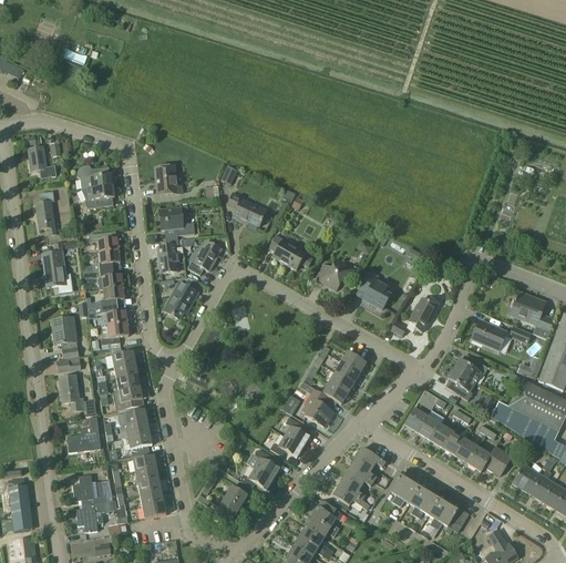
[(82,0),(80,7),(88,9),(101,13),(100,17),(105,18),(106,16),(109,8),(90,2),(82,0)]
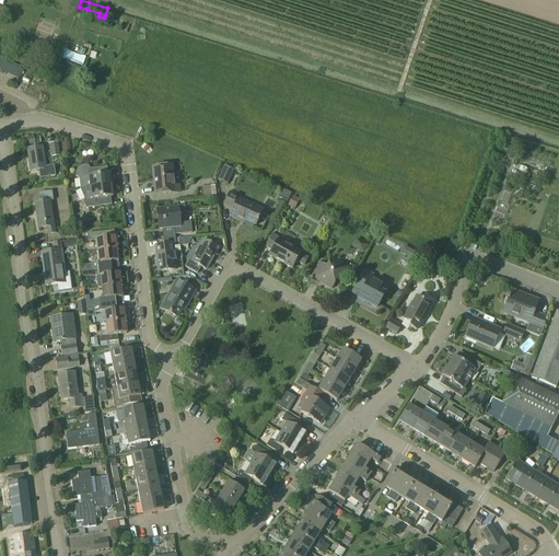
[(0,54),(0,70),(12,76),(18,62),(0,54)]
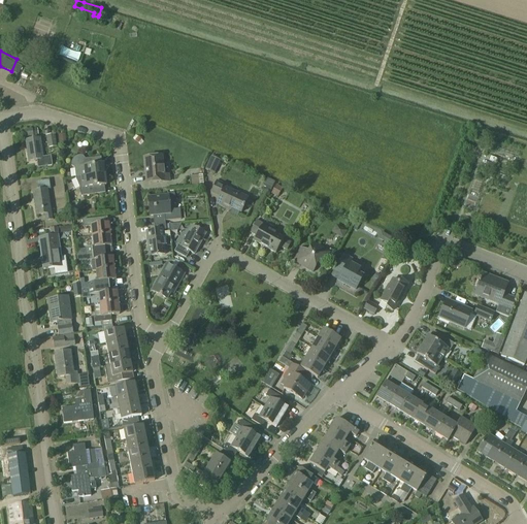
[(472,122),(470,129),(479,131),(481,124),(472,122)]
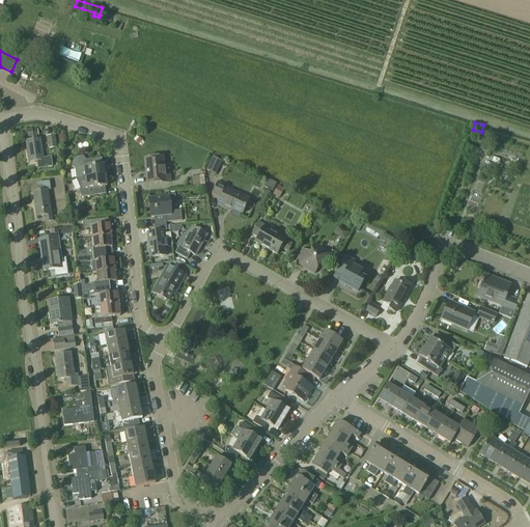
[(50,145),(58,144),(56,132),(48,133),(50,145)]
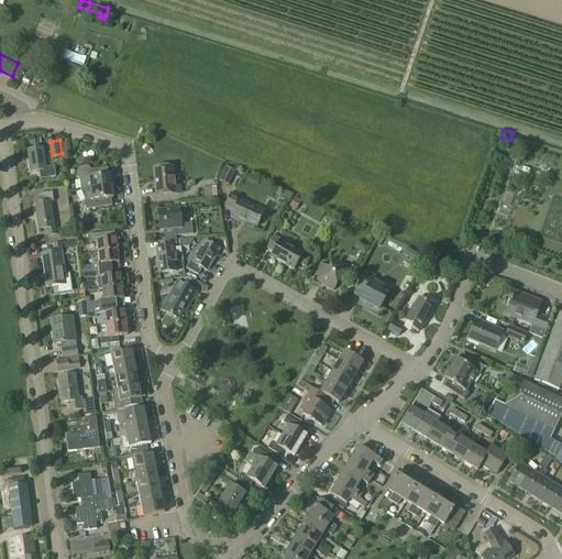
[(41,167),(42,175),(56,173),(55,164),(46,165),(44,144),(28,146),(31,168),(41,167)]
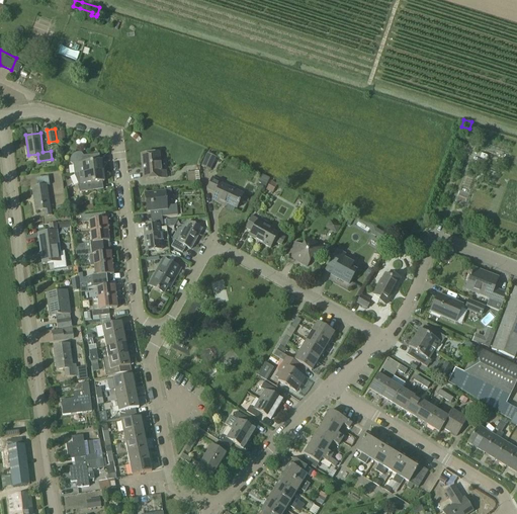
[(71,156),(71,158),(71,159),(74,161),(75,172),(103,168),(102,158),(100,158),(90,160),(89,152),(84,153),(82,150),(81,149),(79,149),(77,150),(75,150),(74,151),(73,153),(72,154),(71,156)]
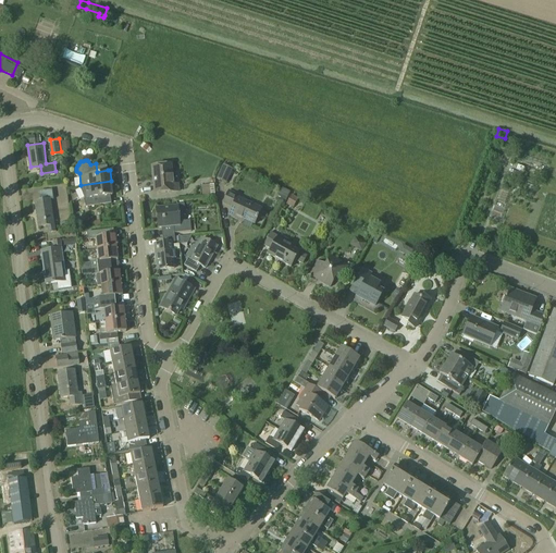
[(156,191),(180,187),(178,181),(174,181),(172,161),(152,163),(156,191)]
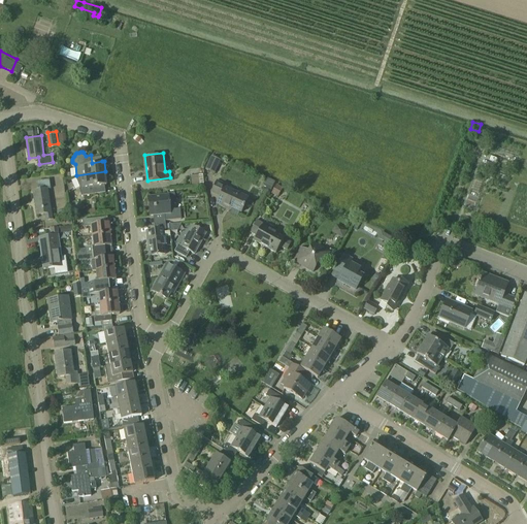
[(215,170),(221,157),(212,153),(206,166),(215,170)]
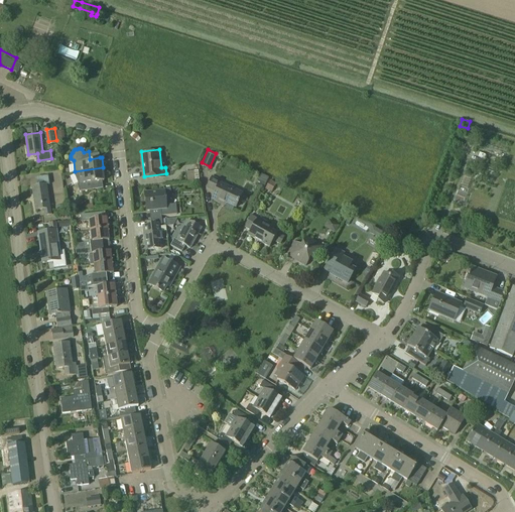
[(105,177),(103,167),(75,171),(79,180),(80,188),(94,186),(93,179),(105,177)]
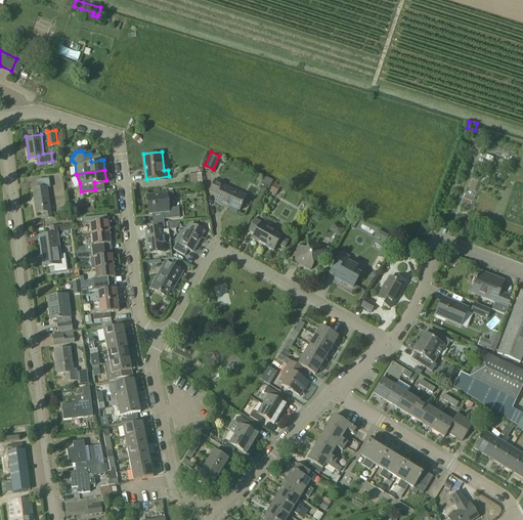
[(202,170),(190,171),(191,180),(203,179),(202,170)]
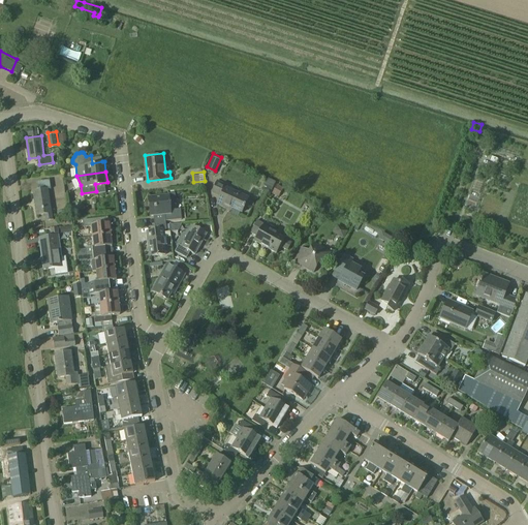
[(269,176),(265,183),(272,186),(276,179),(269,176)]
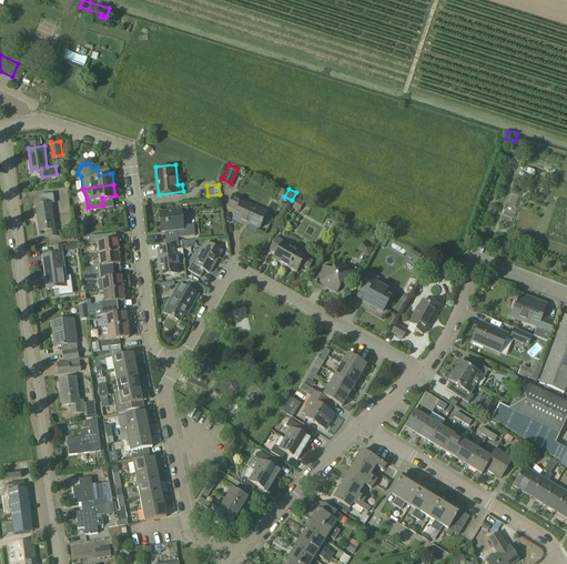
[(51,200),(54,200),(53,190),(40,192),(42,201),(37,202),(40,229),(50,227),(50,233),(57,233),(51,200)]
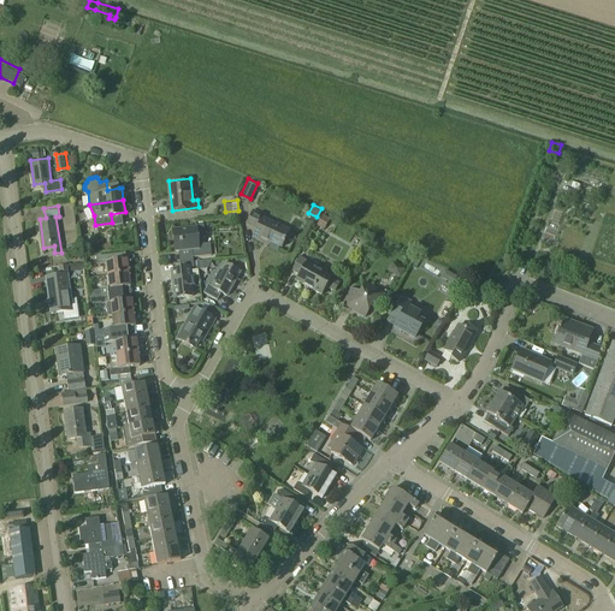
[(284,237),(289,226),(262,215),(264,212),(254,207),(248,220),(258,225),(255,231),(283,244),(285,238),(284,237)]
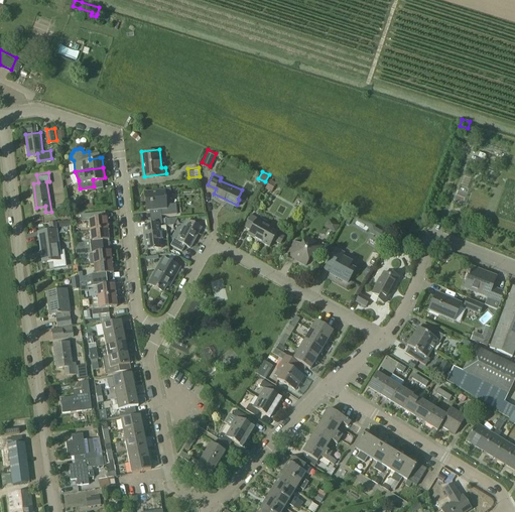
[(266,185),(272,188),(277,180),(270,177),(266,185)]
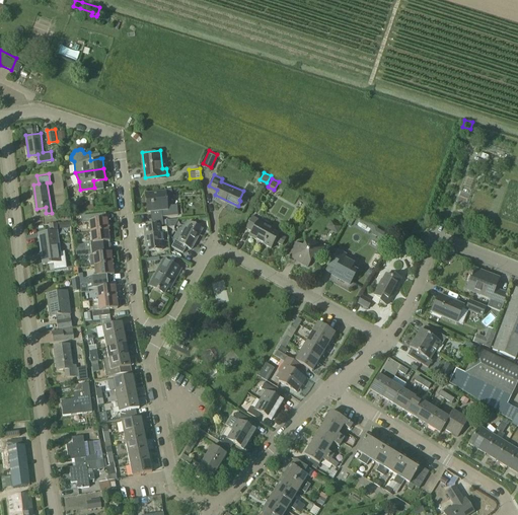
[(165,189),(146,191),(148,209),(162,208),(162,214),(178,213),(177,203),(167,204),(167,198),(172,197),(171,187),(165,188),(165,189)]
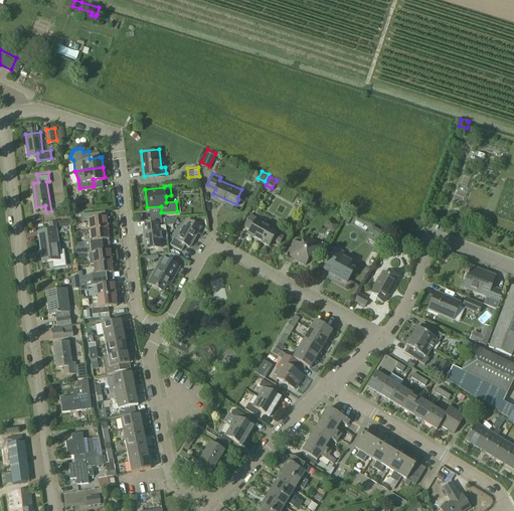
[(64,201),(56,202),(56,206),(61,205),(62,210),(65,209),(64,201)]
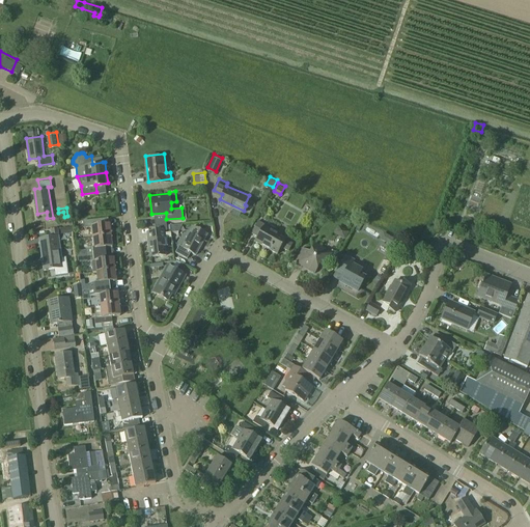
[(102,216),(84,218),(84,219),(84,224),(91,223),(93,234),(111,232),(110,221),(109,221),(103,222),(102,216)]
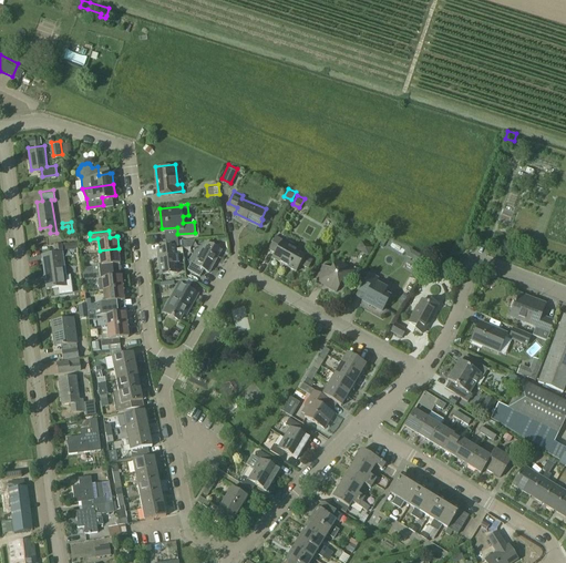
[(309,265),(314,257),(306,253),(306,252),(281,238),(283,237),(276,233),(269,246),(276,249),(273,255),(297,268),(301,260),(309,265)]
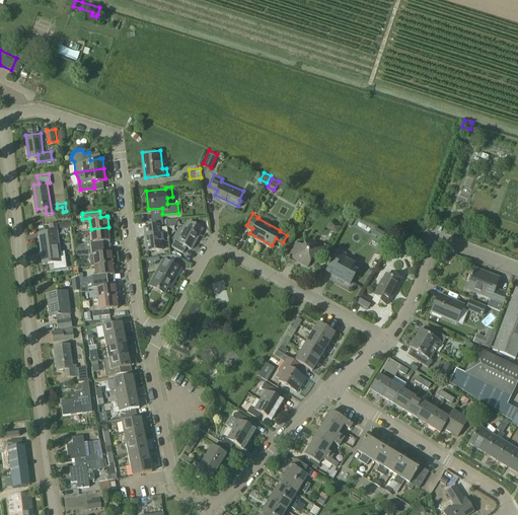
[(153,223),(145,224),(148,248),(163,246),(160,223),(164,222),(163,218),(152,219),(153,223)]
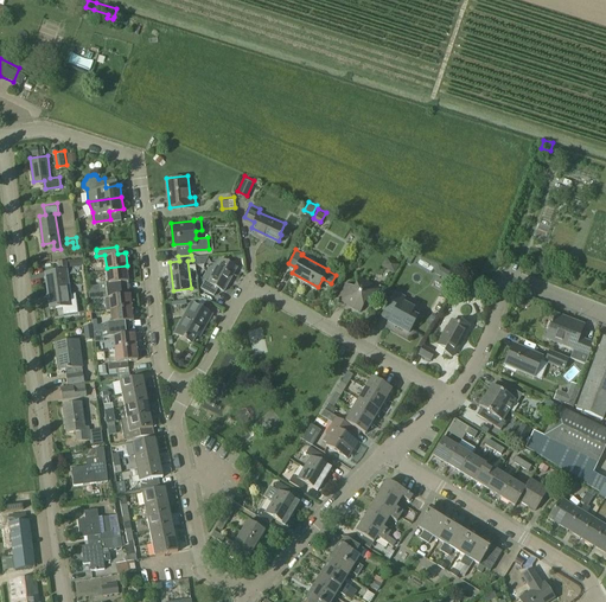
[(224,288),(237,264),(222,256),(209,279),(205,277),(202,285),(215,293),(218,285),(224,288)]
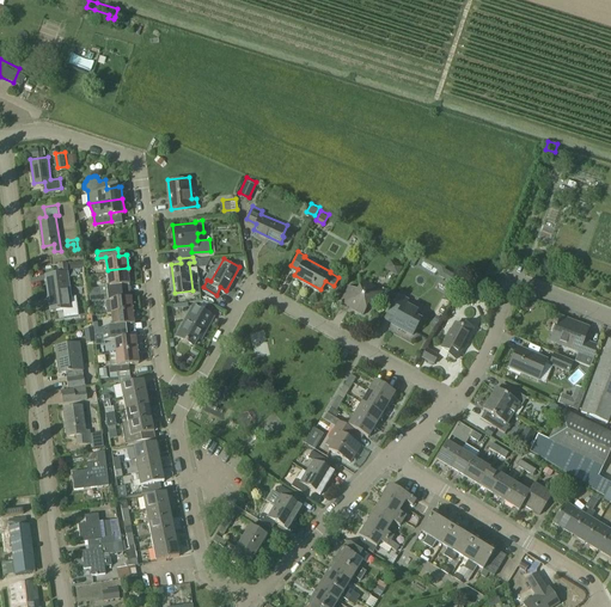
[(61,270),(47,273),(52,307),(65,306),(66,313),(78,312),(75,294),(72,294),(67,261),(60,261),(61,270)]
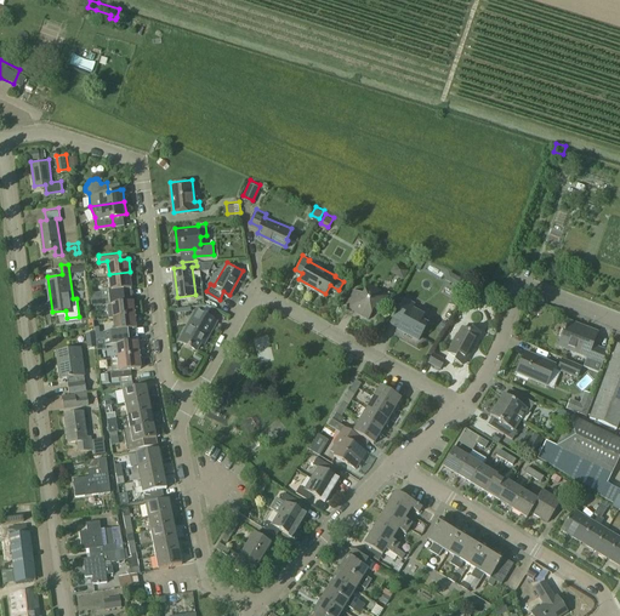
[(103,296),(121,294),(120,286),(132,285),(130,272),(109,274),(111,287),(102,289),(103,296)]
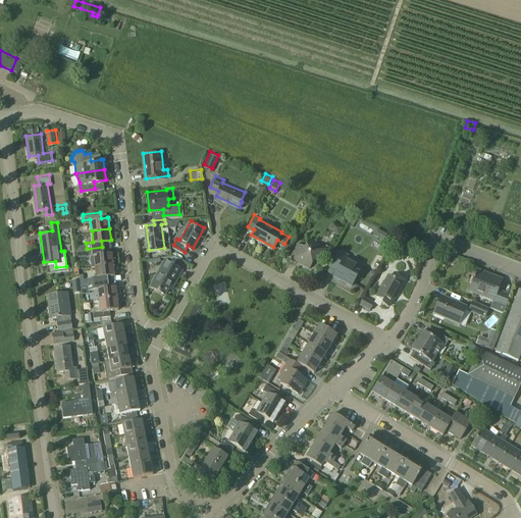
[(384,230),(381,236),(388,240),(392,235),(384,230)]
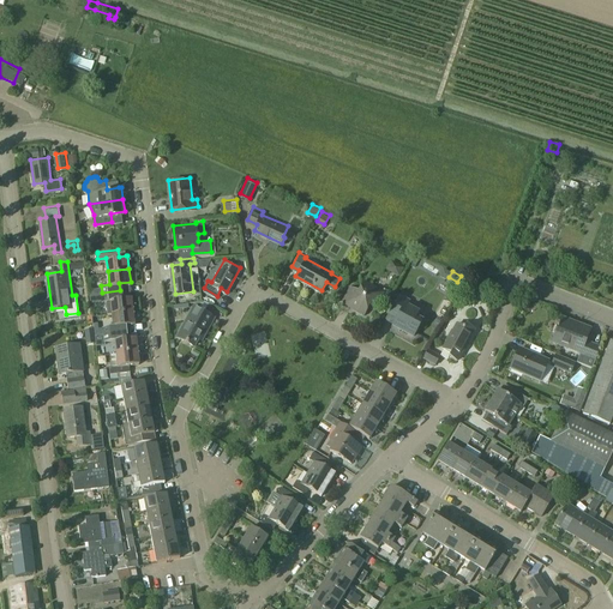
[(376,306),(384,290),(365,278),(359,288),(352,284),(343,300),(365,312),(371,302),(376,306)]
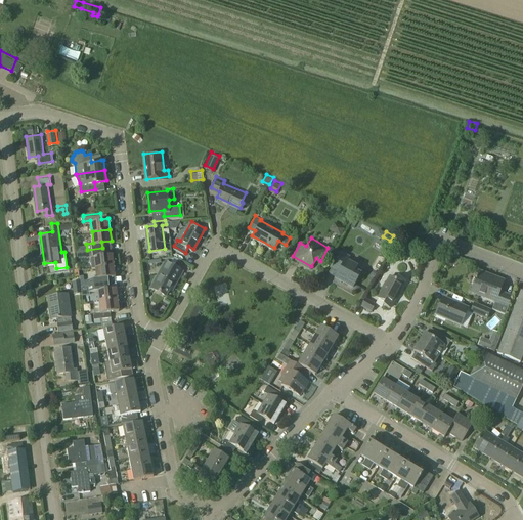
[(102,248),(87,250),(87,255),(91,255),(92,266),(96,265),(114,263),(113,252),(103,253),(102,248)]
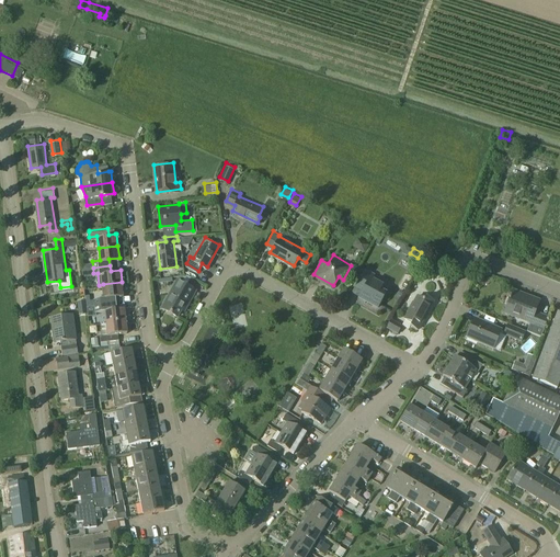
[(378,305),(386,292),(381,290),(385,284),(373,276),(374,273),(365,268),(356,285),(363,288),(361,294),(378,305)]
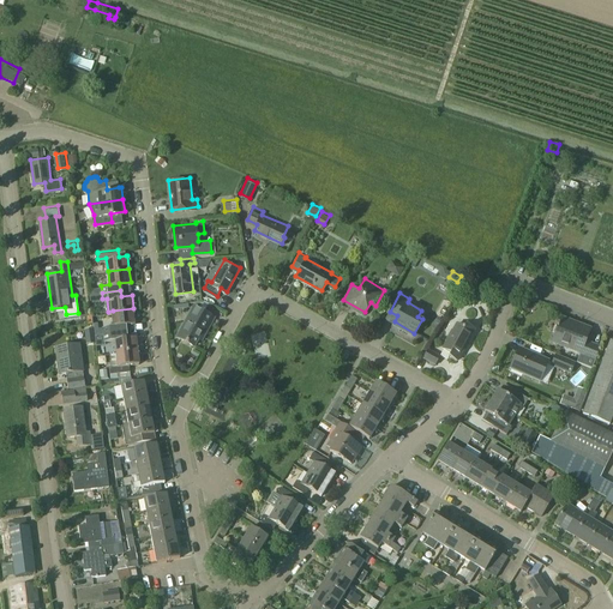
[(204,332),(215,314),(196,303),(178,335),(194,343),(202,331),(204,332)]
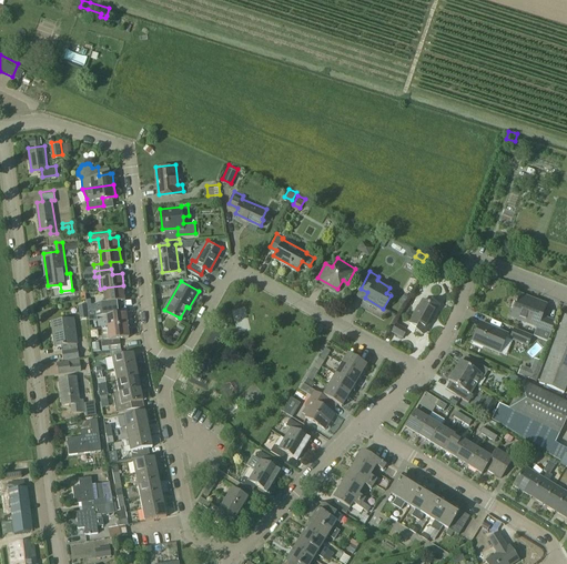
[(105,300),(95,301),(97,308),(118,305),(119,305),(118,299),(125,298),(123,285),(104,288),(105,300)]
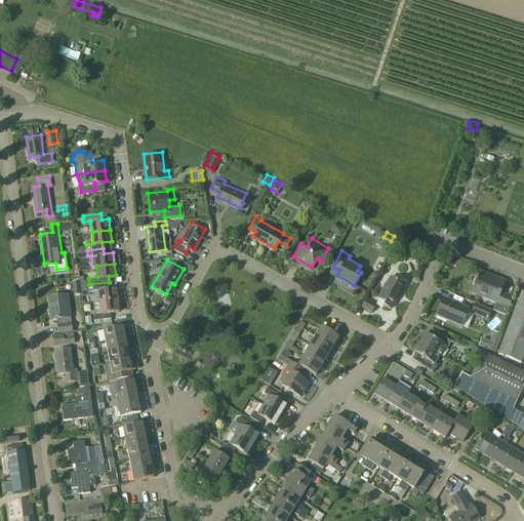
[(497,298),(496,301),(494,306),(508,311),(514,294),(501,289),(505,279),(480,270),(478,274),(477,274),(476,277),(477,278),(473,289),(497,298)]
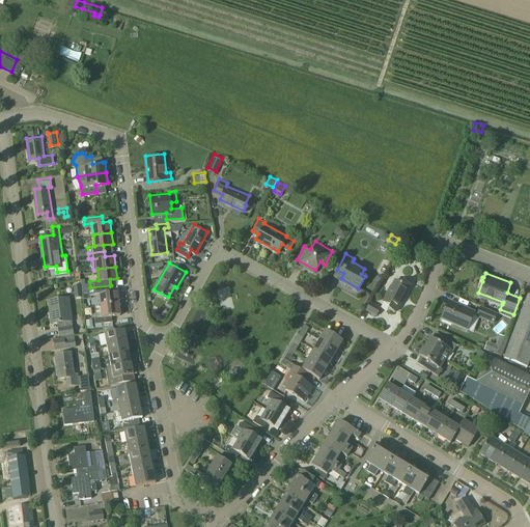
[(85,277),(81,277),(83,288),(90,287),(89,281),(86,281),(85,277)]
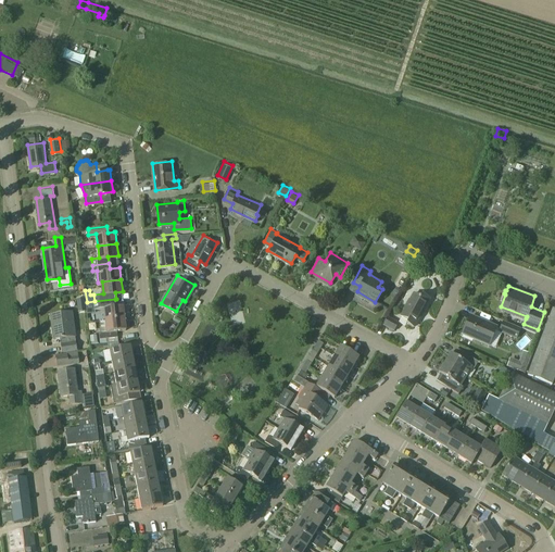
[(414,324),(430,296),(424,291),(421,295),(415,290),(402,314),(408,317),(407,321),(414,324)]
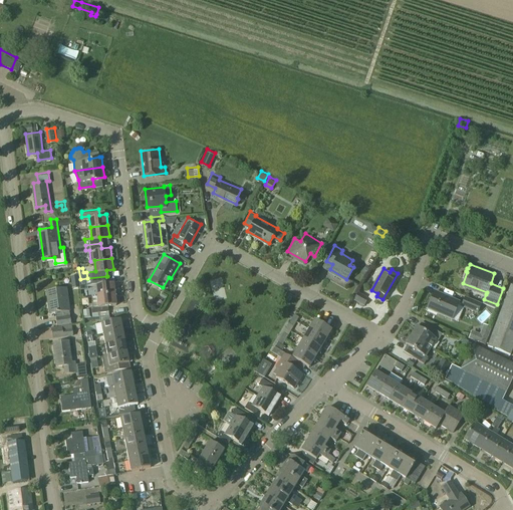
[(71,274),(73,285),(80,284),(78,273),(71,274)]
